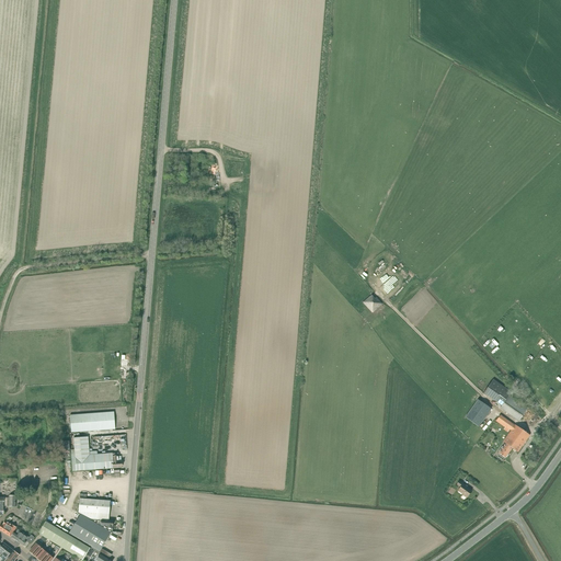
[(363,302),(366,307),(373,313),(382,304),(376,297),(375,298),(371,295),(363,302)]
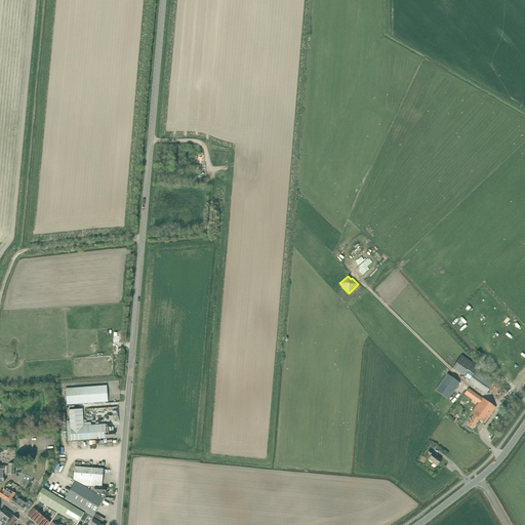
[(461,355),(452,367),(470,379),(468,381),(485,394),(494,382),(477,369),(478,367),(461,355)]
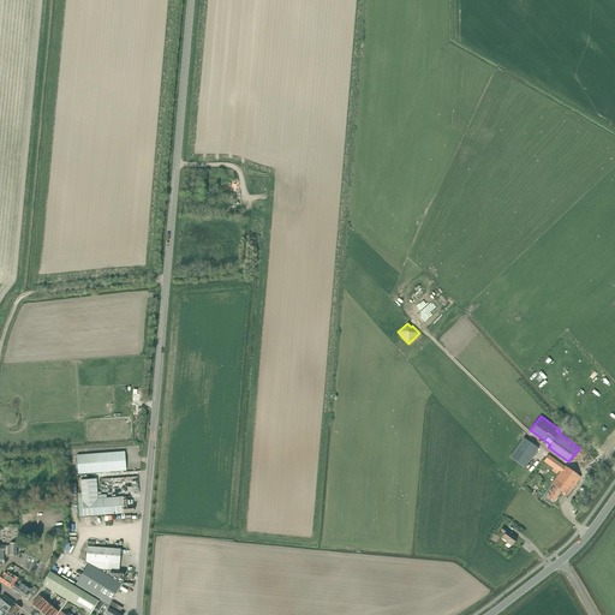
[(524,440),(511,459),(525,469),(538,449),(524,440)]
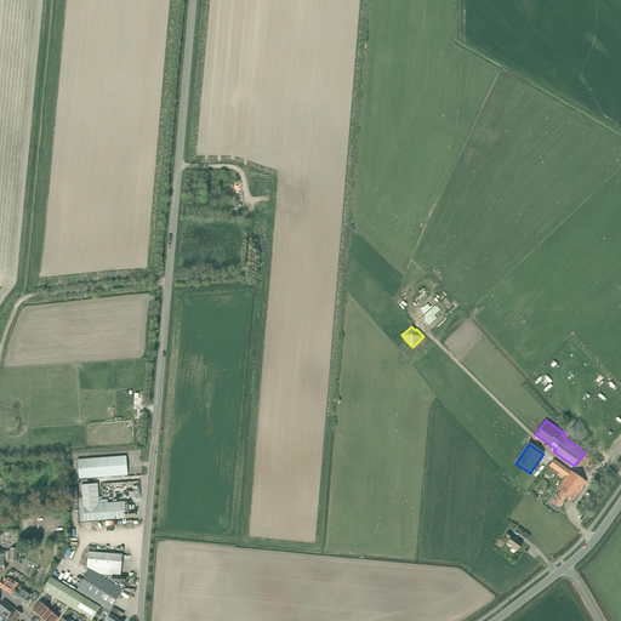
[(127,476),(126,456),(78,460),(79,479),(127,476)]
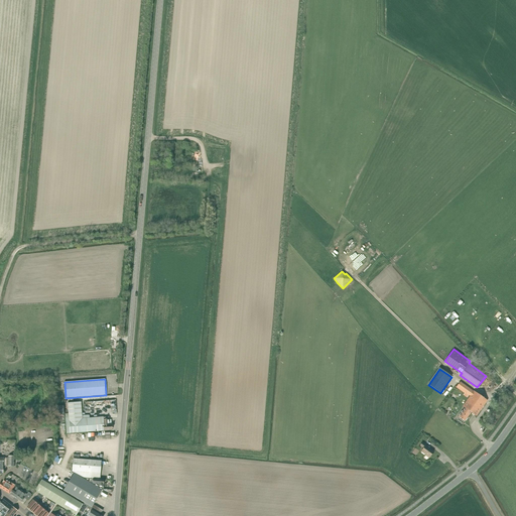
[(464,406),(472,412),(477,415),(488,400),(475,391),(474,392),(460,382),(460,383),(458,382),(455,386),(457,387),(465,393),(466,393),(466,392),(469,394),(471,396),(464,406)]
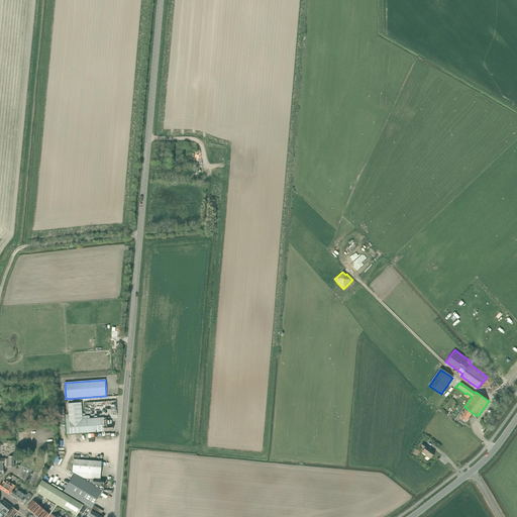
[(80,403),(68,404),(70,434),(112,431),(112,425),(109,425),(109,420),(104,420),(104,419),(82,421),(80,403)]
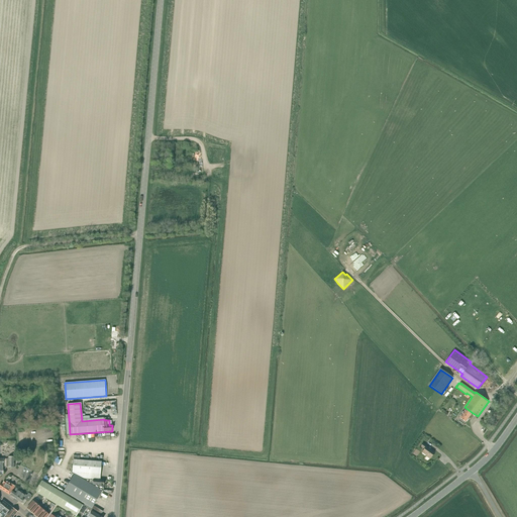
[(466,422),(473,413),(466,409),(459,417),(460,418),(459,420),(459,421),(463,423),(464,423),(466,421),(466,422)]
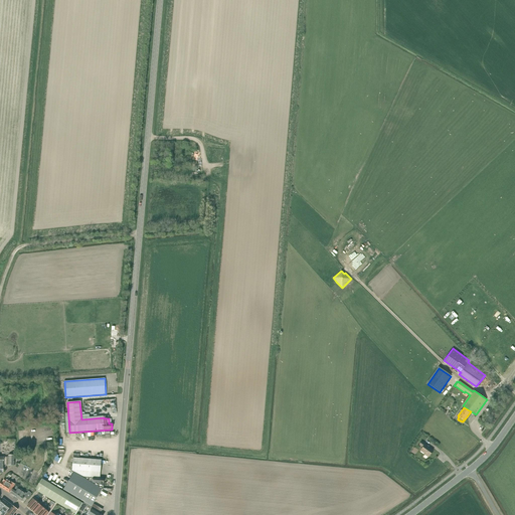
[(421,442),(419,445),(422,448),(420,451),(424,454),(424,455),(428,457),(433,451),(421,442)]
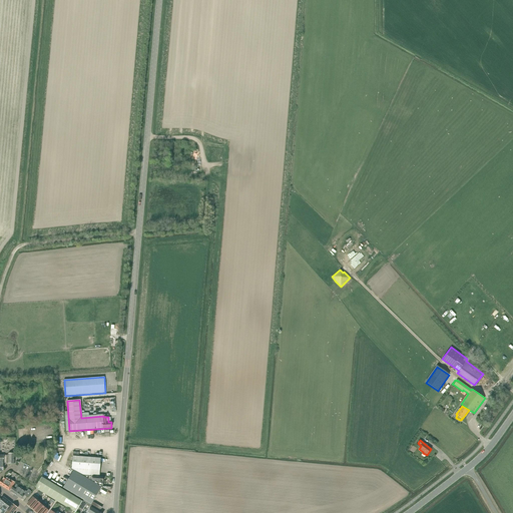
[(0,471),(3,471),(3,463),(14,464),(15,454),(8,453),(8,455),(0,454),(0,471)]
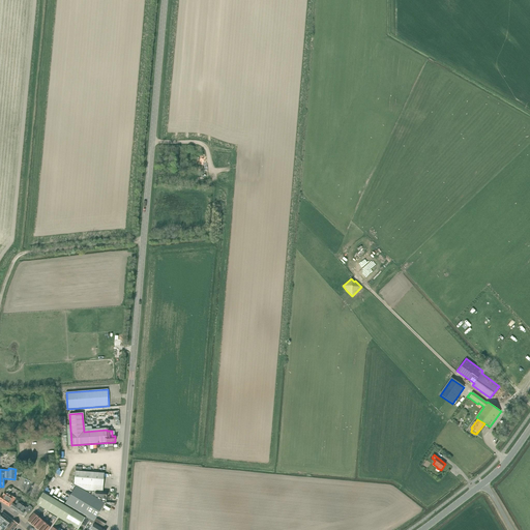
[(84,491),(102,492),(105,473),(76,471),(75,484),(77,486),(84,491)]
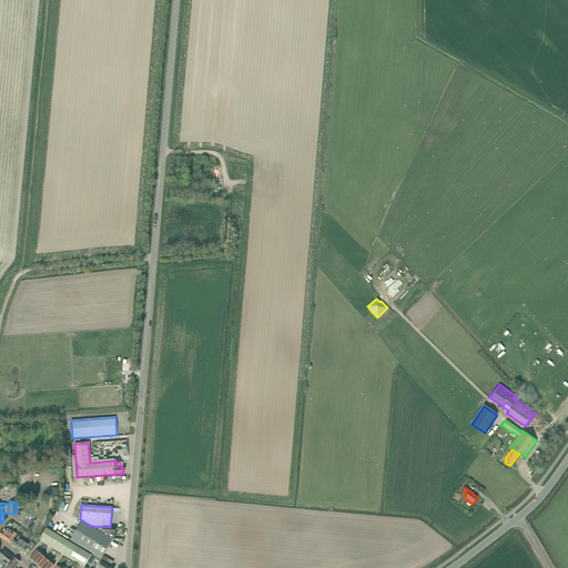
[(114,540),(90,526),(82,520),(70,539),(94,554),(102,558),(103,556),(113,540),(114,540)]
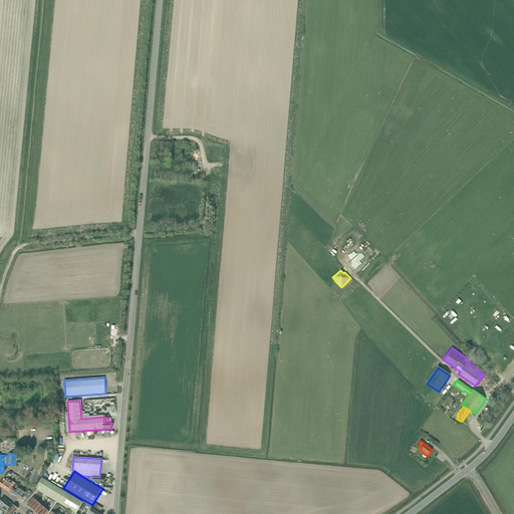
[(104,478),(99,477),(81,476),(103,489),(104,478)]
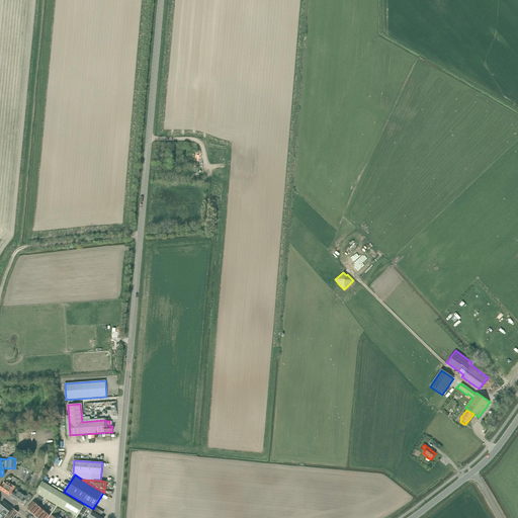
[(1,484),(0,485),(0,489),(9,496),(15,487),(5,481),(2,485),(1,484)]
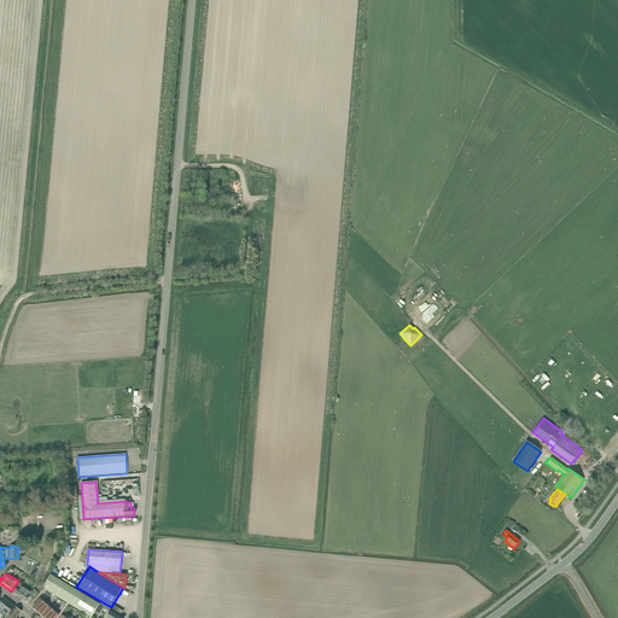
[(51,573),(44,587),(92,617),(100,604),(51,573)]
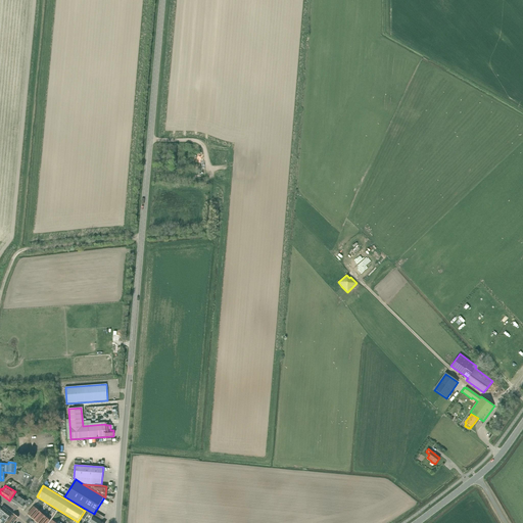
[(13,495),(10,501),(21,509),(25,504),(28,507),(32,501),(29,498),(28,501),(16,493),(14,496),(13,495)]
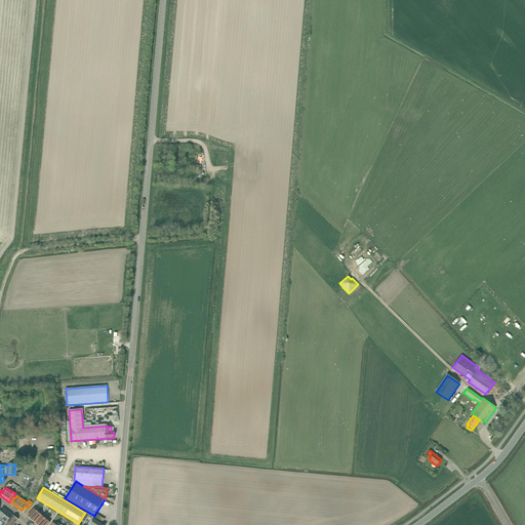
[(32,519),(39,511),(37,510),(36,511),(34,509),(28,516),(32,519)]
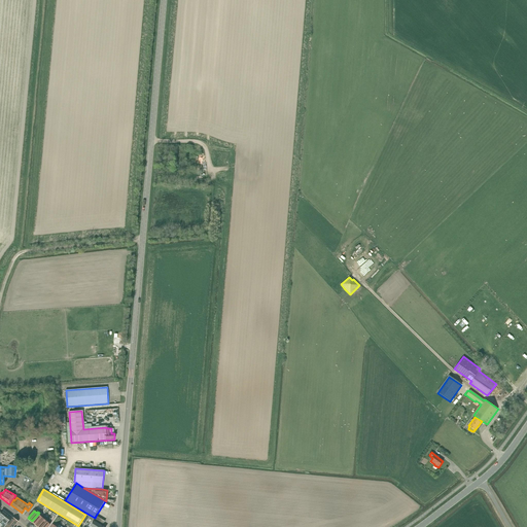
[(41,515),(39,513),(32,521),(36,525),(42,518),(40,516),(41,515)]
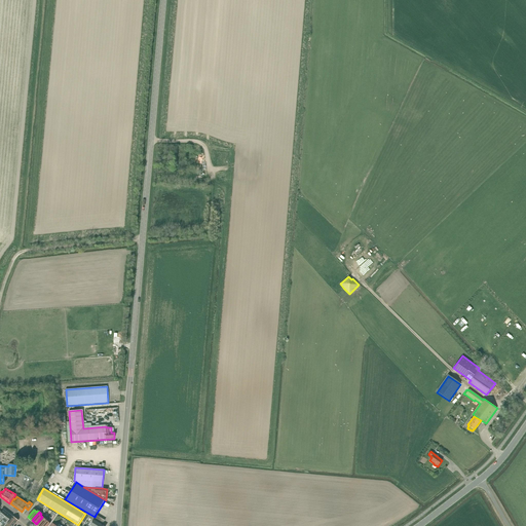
[(2,519),(0,522),(0,523),(2,525),(1,525),(4,525),(12,516),(8,513),(3,520),(2,519)]
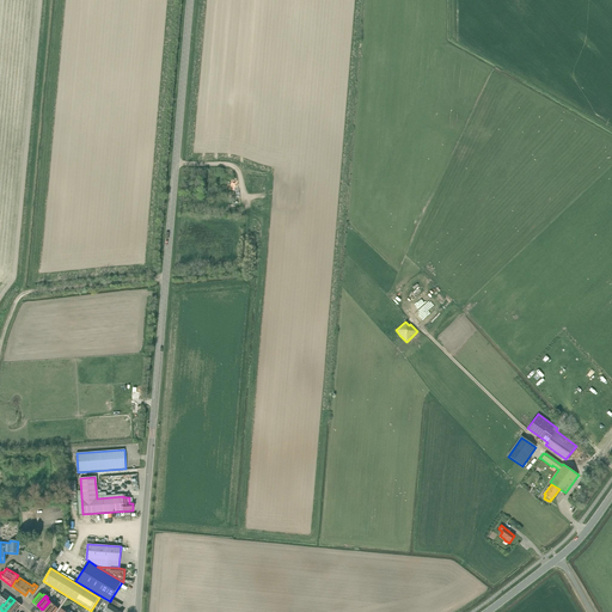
[(111,599),(110,601),(102,597),(99,599),(110,605),(120,611),(123,605),(111,599)]
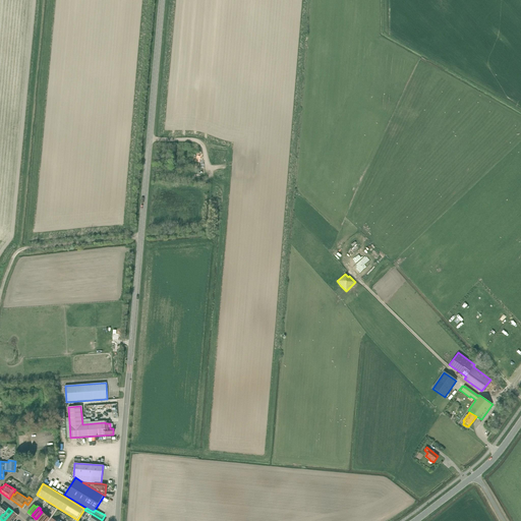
[(13,520),(18,516),(13,512),(6,520),(5,520),(13,520)]
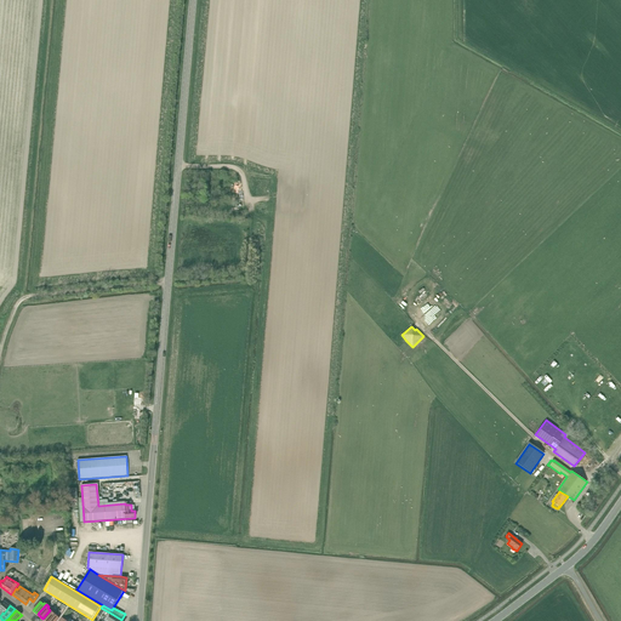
[(43,619),(45,620),(47,620),(56,613),(53,611),(52,613),(50,610),(43,619)]
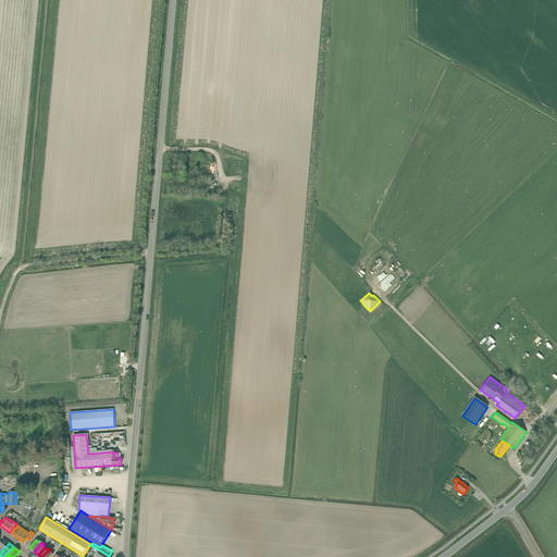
[(52,547),(50,549),(42,556),(50,556),(53,555),(51,553),(54,548),(52,547)]
